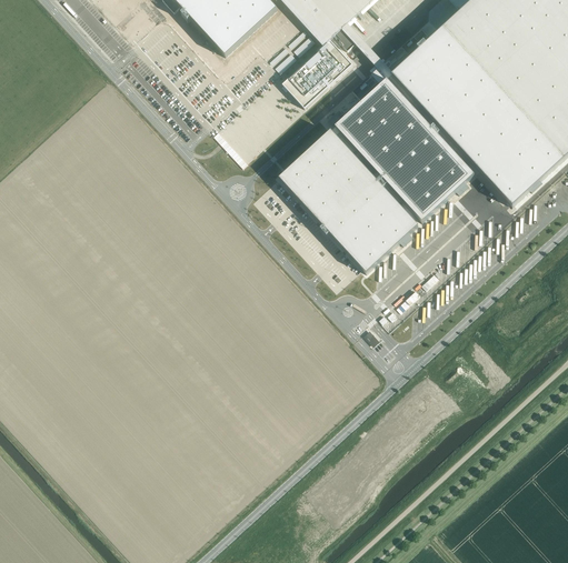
[(176,0),(226,54),(277,7),(271,0),(176,0)]
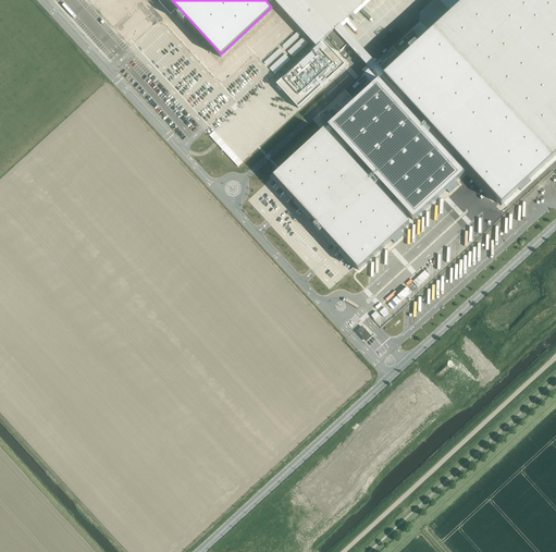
[(276,0),(316,43),(275,80),(276,81),(274,82),(279,86),(280,85),(297,103),(344,60),(322,36),(329,31),(333,36),(331,38),(340,47),(346,40),(333,26),(361,0),(276,0)]
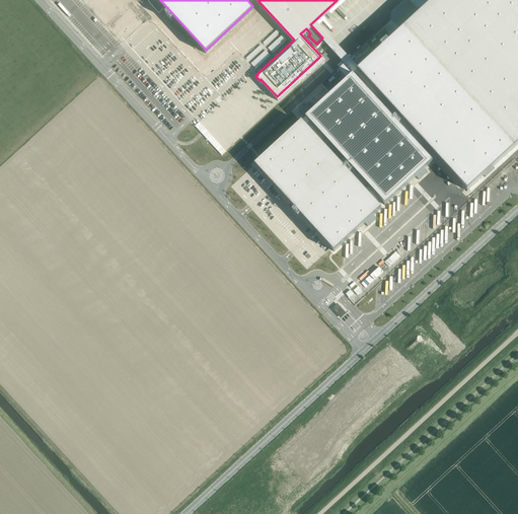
[(428,0),(356,66),(462,181),(466,186),(517,138),(517,0),(428,0)]
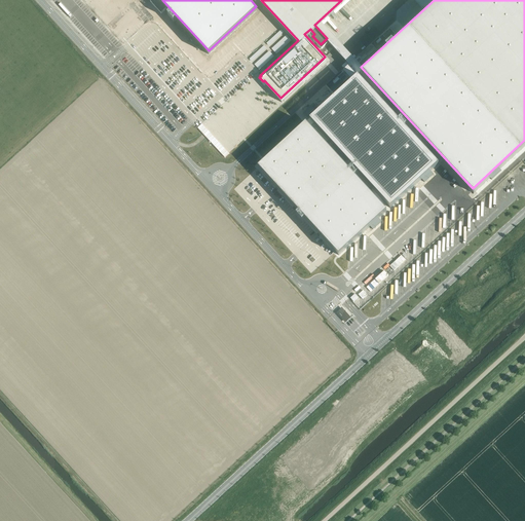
[(388,24),(370,40),(377,48),(396,31),(388,24)]
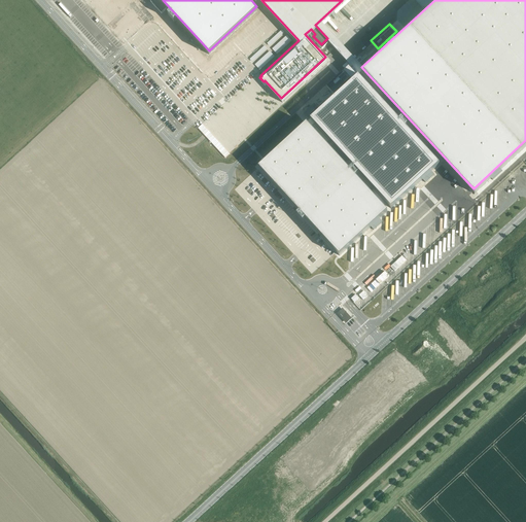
[(341,68),(325,81),(332,90),(348,75),(341,68)]
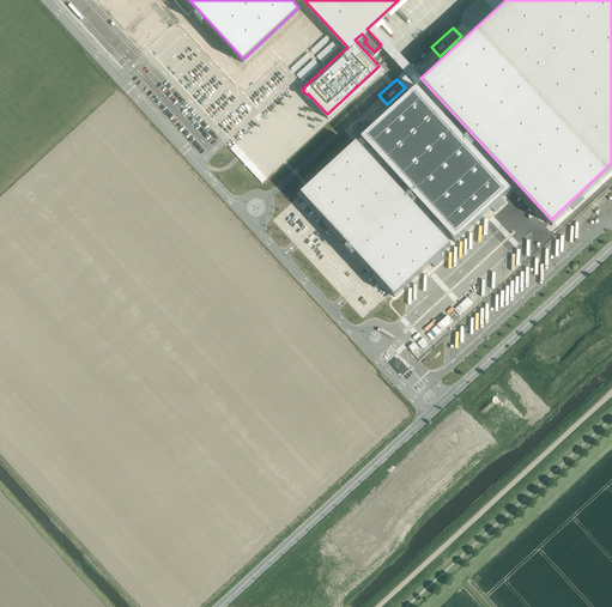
[(416,83),(359,134),(410,188),(416,195),(454,237),(490,204),(494,207),(504,198),(501,194),(510,186),(470,143),(462,134),(416,83)]
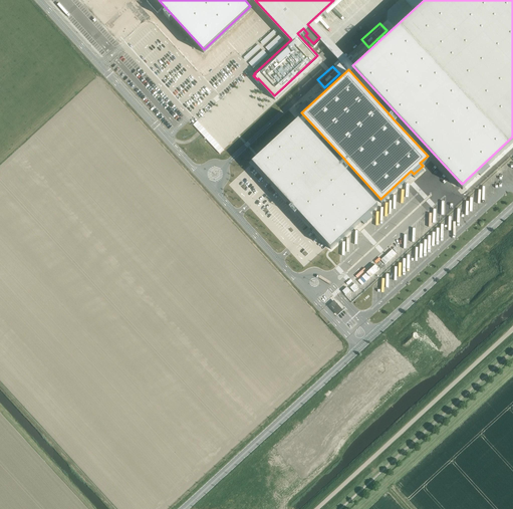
[(305,96),(295,105),(299,109),(309,100),(305,96)]
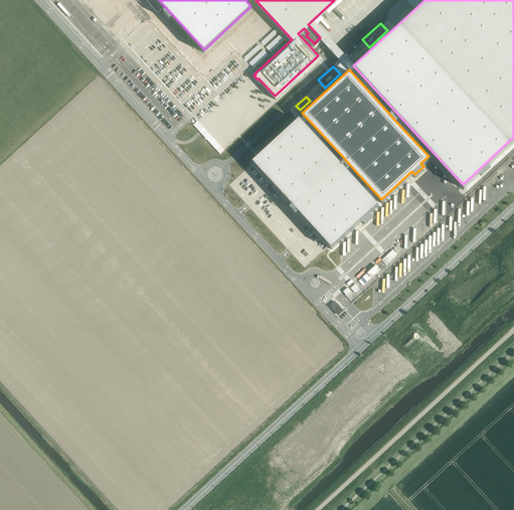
[(251,159),(292,202),(297,208),(331,245),(377,202),(299,116),(251,159)]
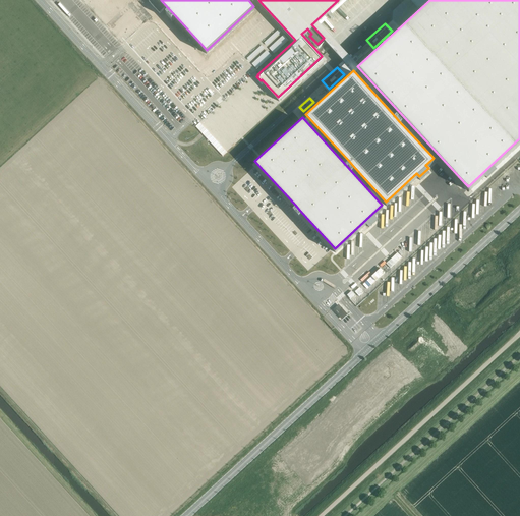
[(333,305),(340,312),(343,309),(336,301),(333,305)]
